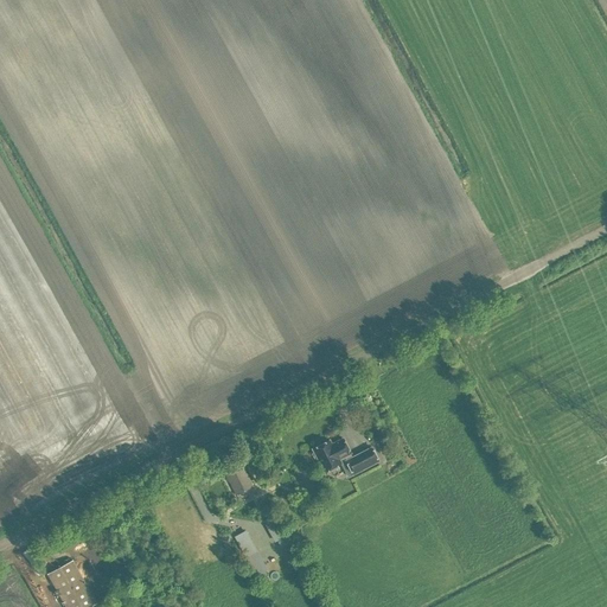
[(352,458),(350,454),(351,453),(343,439),(331,445),(330,440),(312,449),(314,452),(313,452),(312,454),(314,459),(317,459),(318,459),(325,472),(342,464),(339,459),(344,457),(346,461),(353,474),(378,461),(371,448),(352,458)]
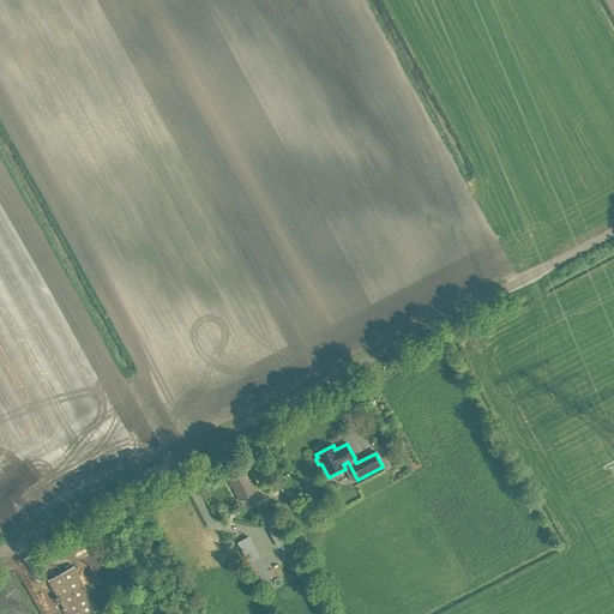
[(240,501),(258,493),(245,468),(227,476),(240,501)]
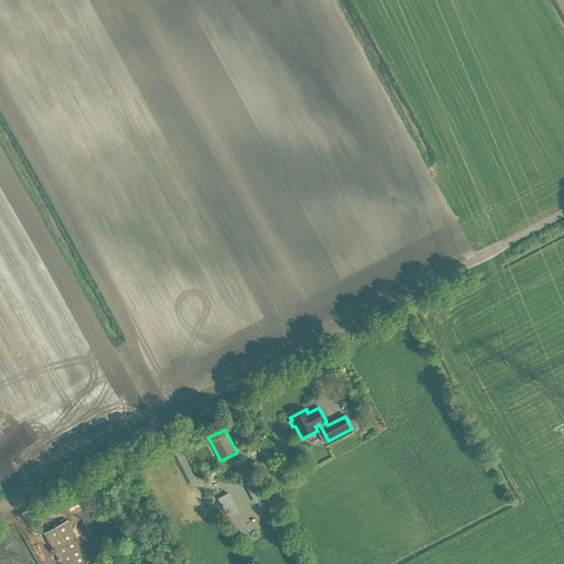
[(262,509),(270,506),(257,479),(248,485),(258,503),(259,502),(262,509)]
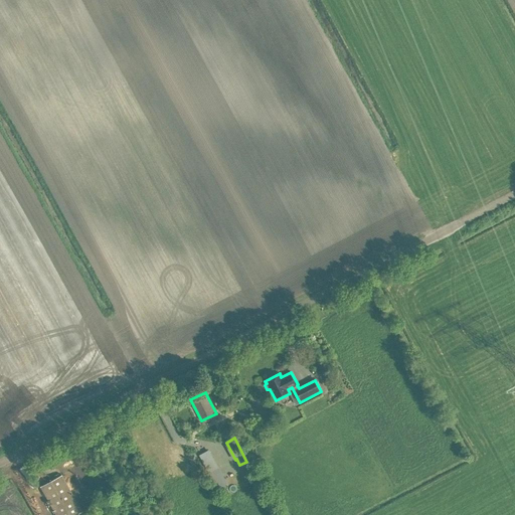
[(234,499),(209,452),(200,456),(225,504),(234,499)]
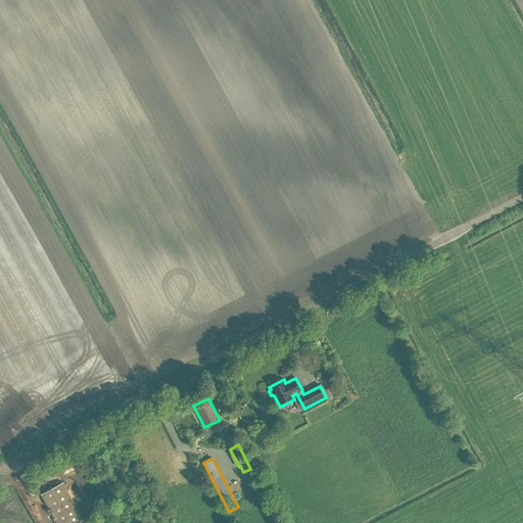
[(106,483),(117,479),(114,470),(104,474),(104,475),(102,476),(104,479),(106,483)]
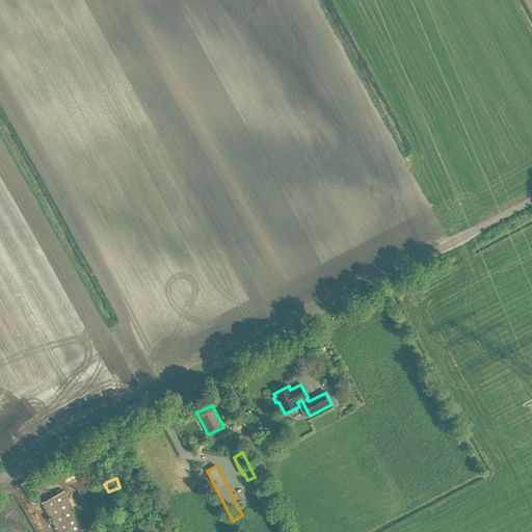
[(43,504),(57,531),(80,531),(85,530),(64,491),(43,504)]
